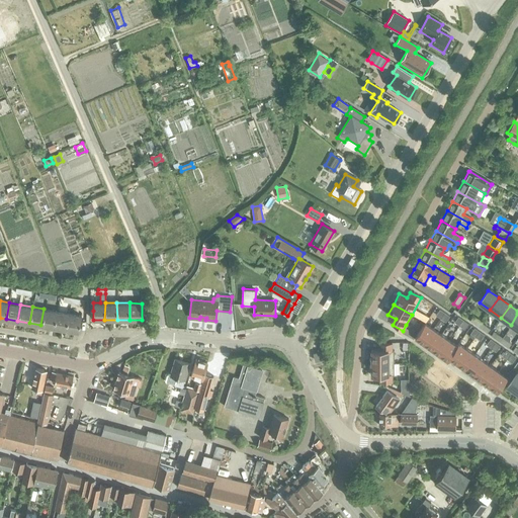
[(40,325),(54,328),(57,312),(44,309),(40,325)]
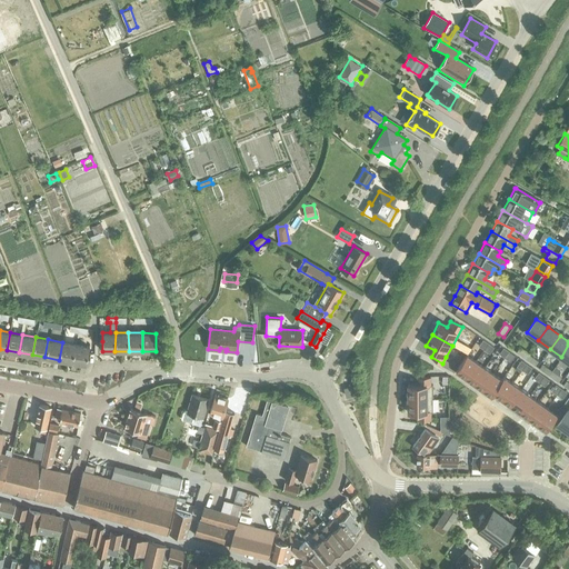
[(479,345),(485,349),(489,343),(483,339),(479,345)]
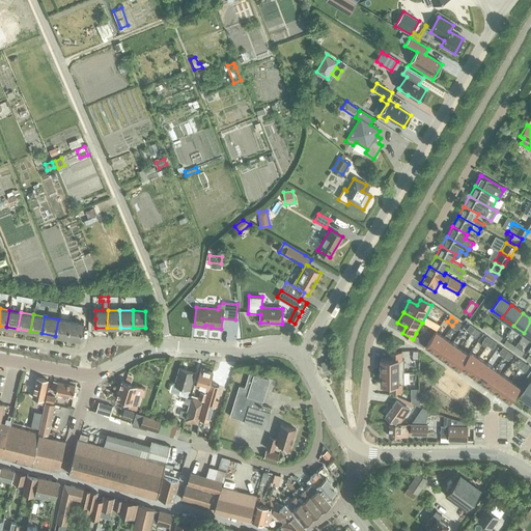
[(55,336),(67,338),(71,322),(58,319),(55,336)]
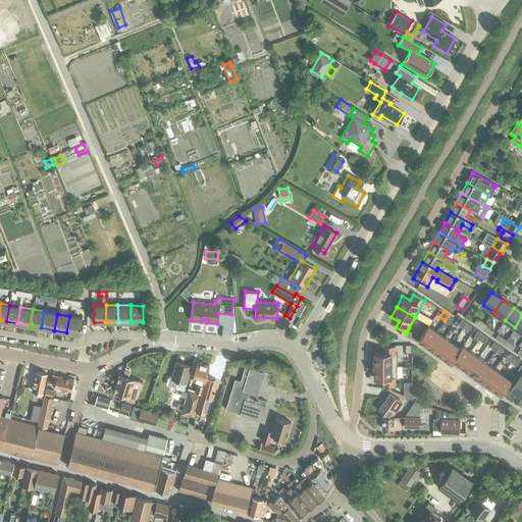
[(426,314),(423,320),(429,323),(432,317),(426,314)]
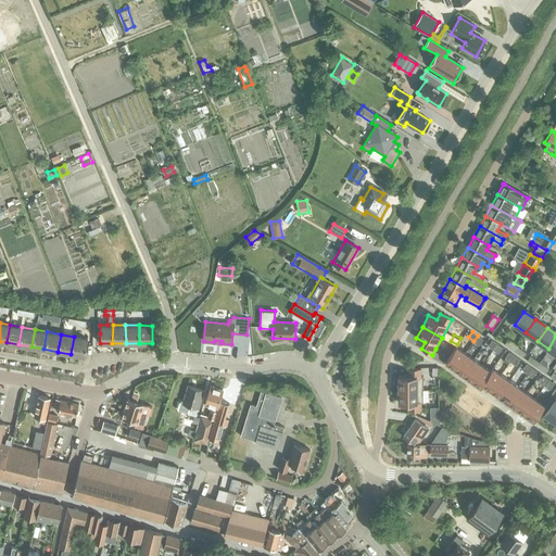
[(482,339),(478,336),(474,341),(479,344),(482,339)]
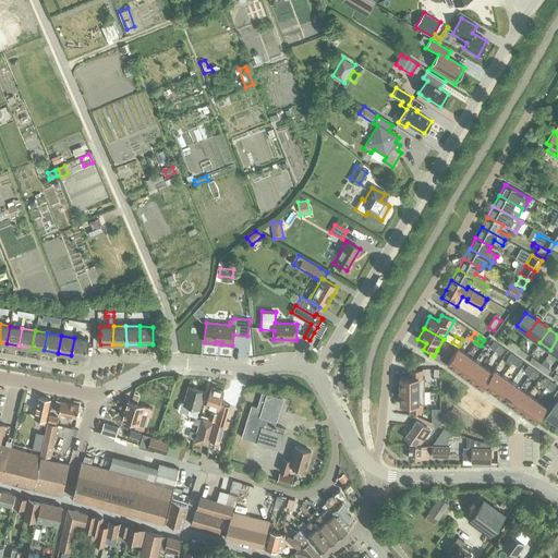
[(74,338),(71,355),(84,358),(87,340),(74,338)]
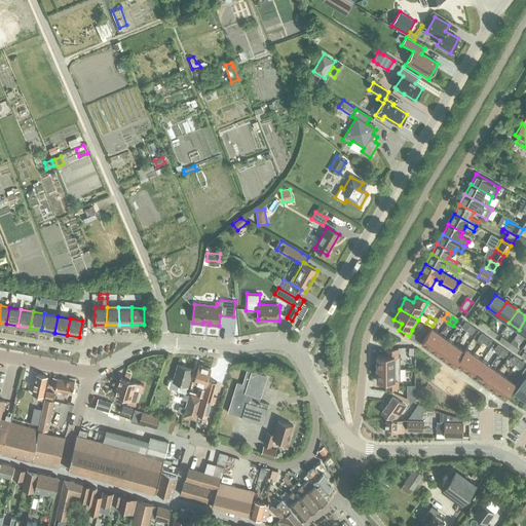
[(462,326),(467,330),(471,325),(465,321),(462,326)]
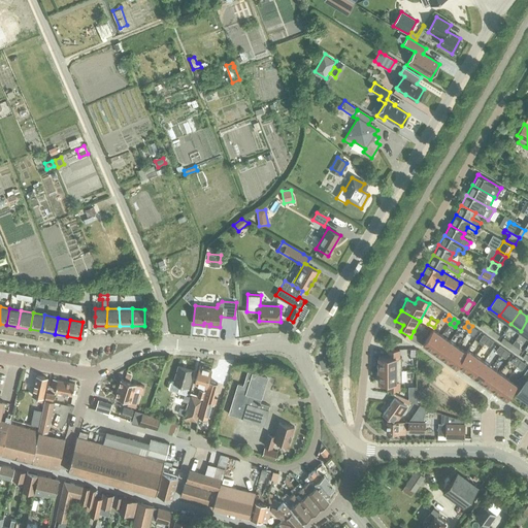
[(480,327),(488,332),(491,328),(482,322),(480,327)]
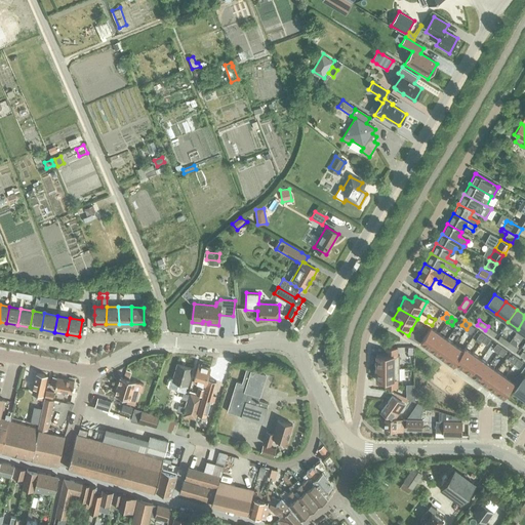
[(467,329),(471,332),(475,327),(470,324),(467,329)]
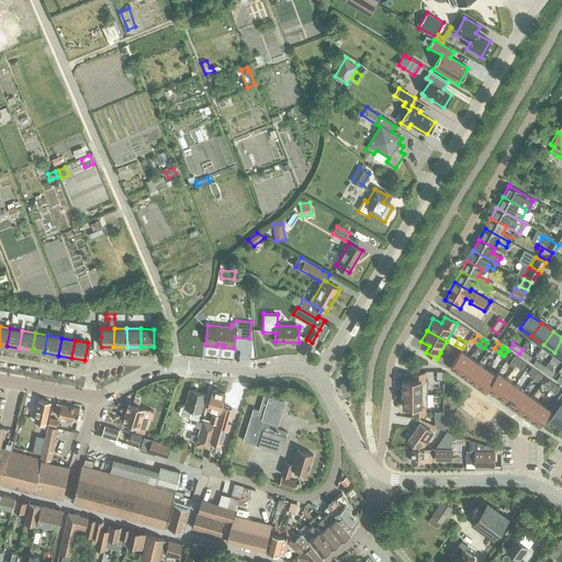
[(523,349),(519,353),(528,361),(531,357),(523,349)]
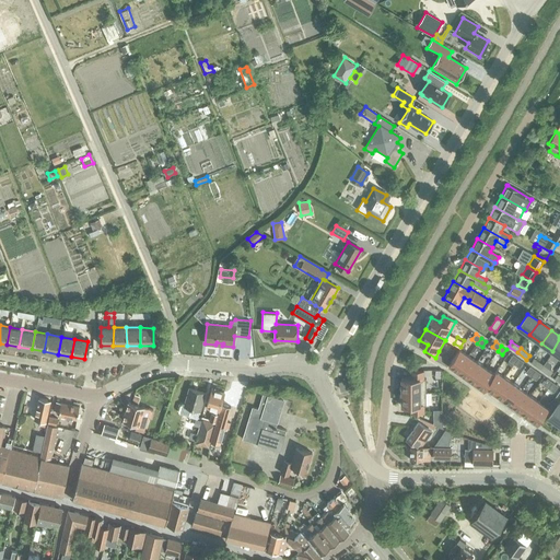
[(448,364),(457,371),(468,354),(459,349),(448,364)]
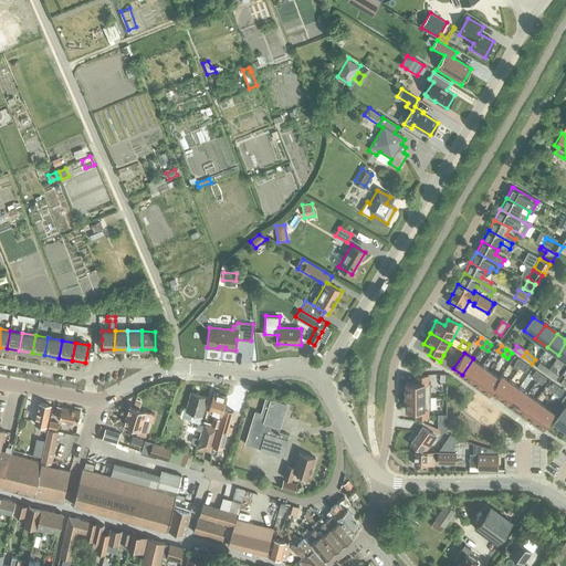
[(473,358),(462,375),(471,380),(482,365),(473,358)]
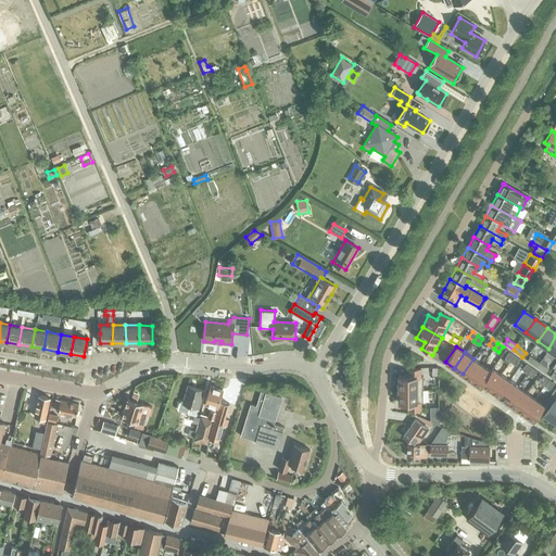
[(505,356),(510,361),(515,355),(509,352),(505,356)]
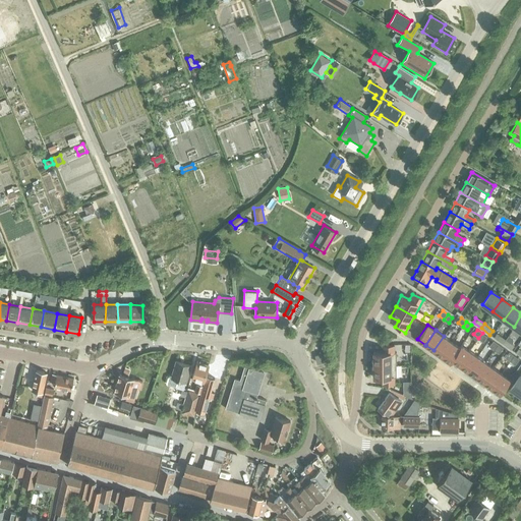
[(478,338),(483,341),(487,337),(482,333),(478,338)]
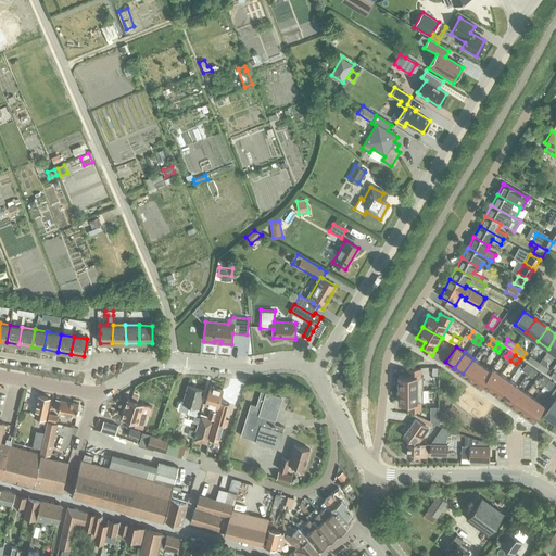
[(528,359),(536,366),(540,362),(531,355),(528,359)]
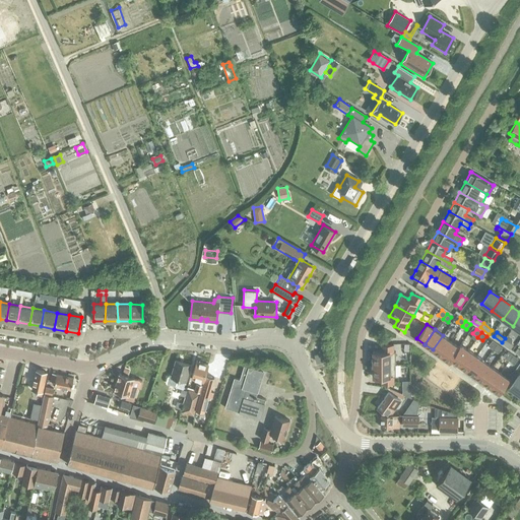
[(443,335),(433,349),(441,355),(451,341),(443,335)]
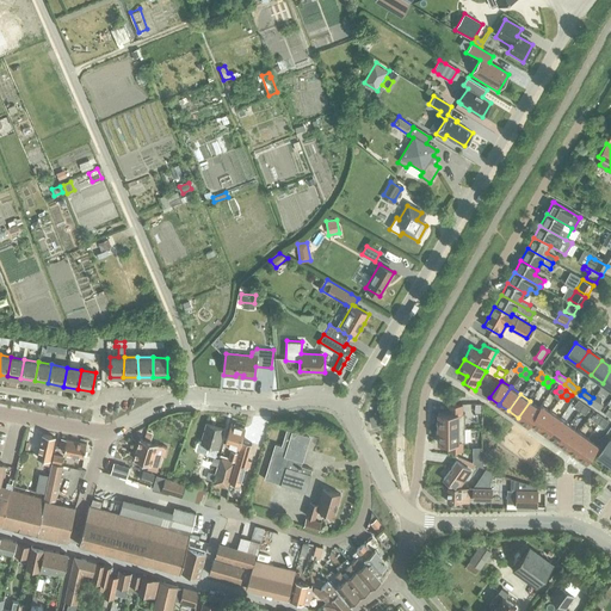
[(593,397),(590,402),(599,409),(603,405),(593,397)]
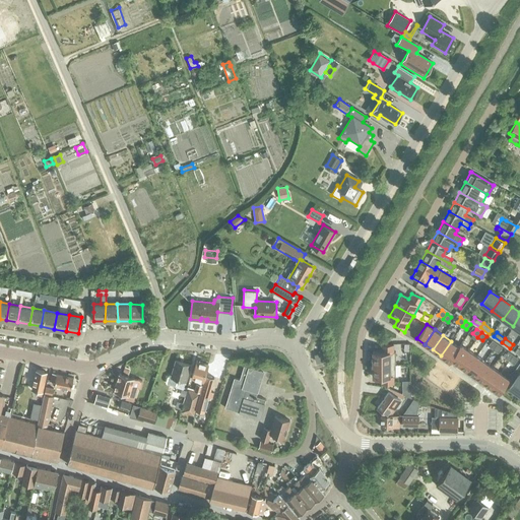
[(451,340),(441,355),(449,362),(451,359),(459,346),(451,340)]
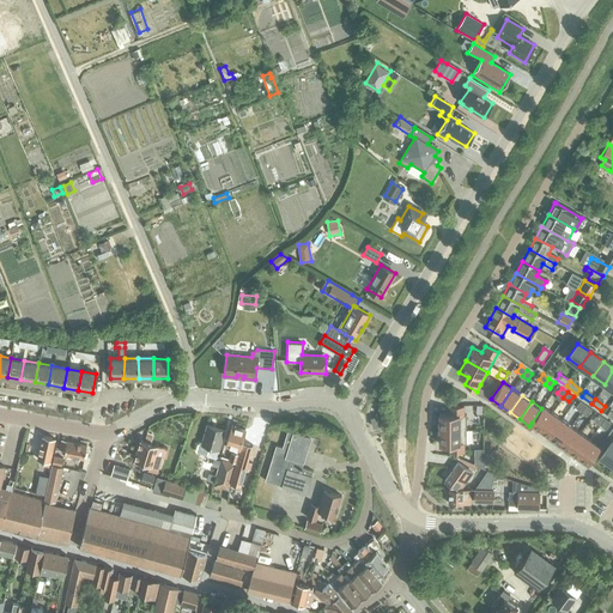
[(576,407),(582,411),(586,405),(581,401),(576,407)]
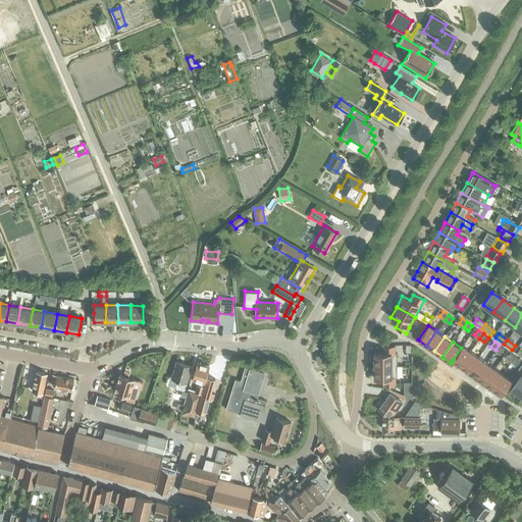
[(499,345),(496,350),(501,354),(504,349),(499,345)]
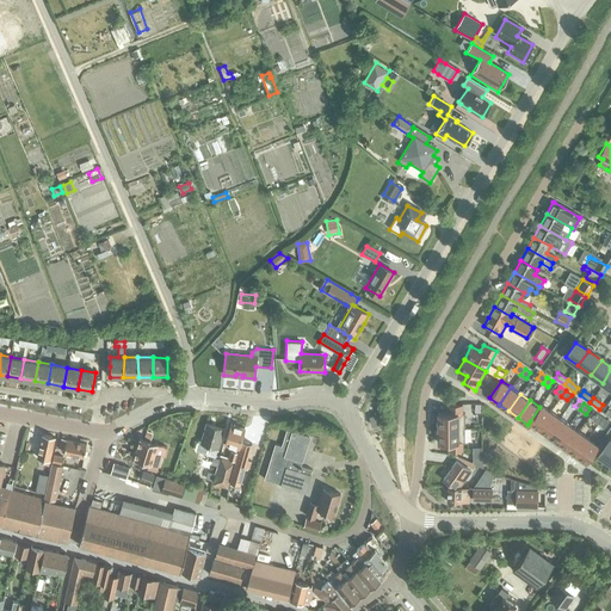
[(462,413),(462,406),(448,405),(448,413),(438,413),(437,427),(464,427),(464,413),(462,413)]
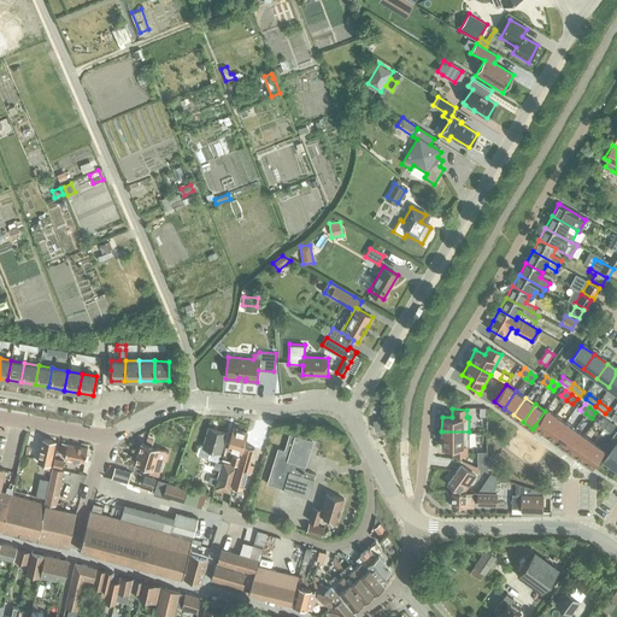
[(535,425),(545,433),(557,416),(547,409),(545,411),(535,425)]
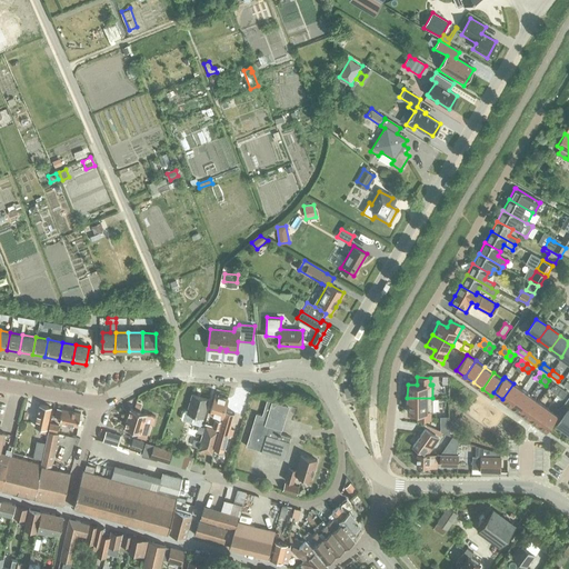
[(502,399),(510,406),(522,389),(513,383),(502,399)]
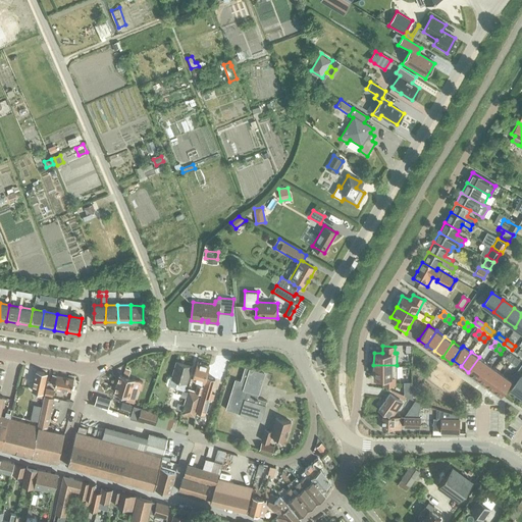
[(507,358),(512,361),(515,356),(510,353),(507,358)]
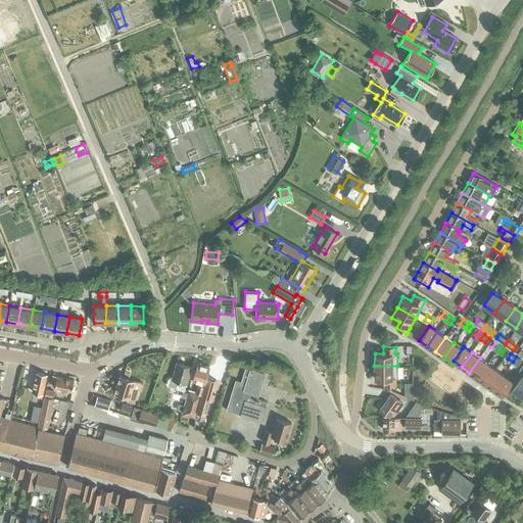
[(316,358),(318,365),(327,363),(325,355),(316,358)]
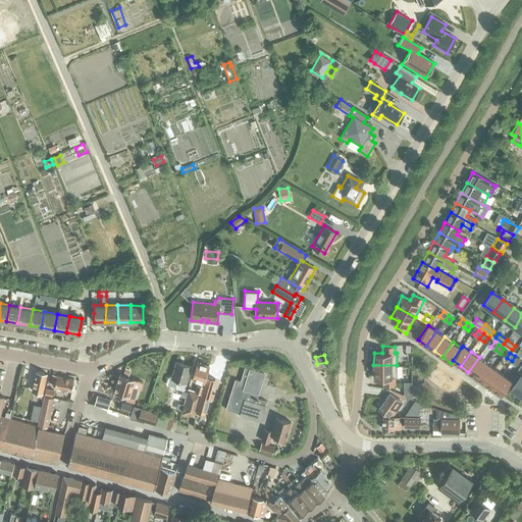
[(512,361),(517,365),(520,360),(515,356),(512,361)]
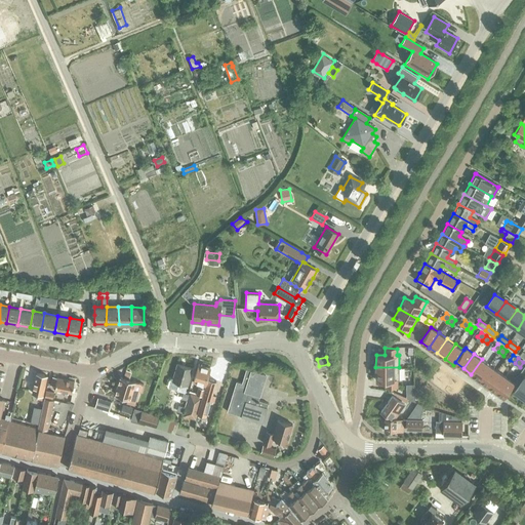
[(471,374),(479,379),(489,365),(482,359),(471,374)]
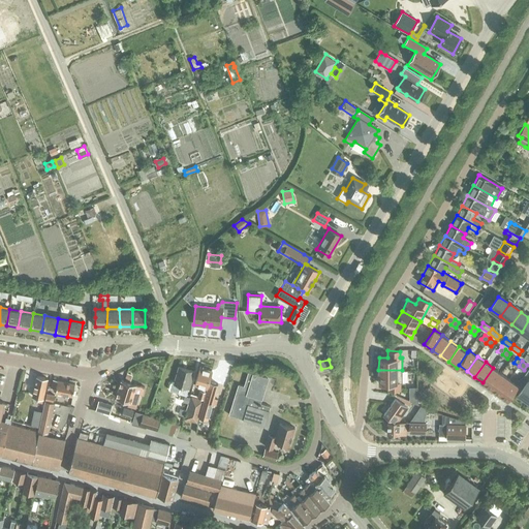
[(199,367),(195,384),(203,386),(201,390),(200,390),(198,397),(204,399),(212,371),(199,367)]
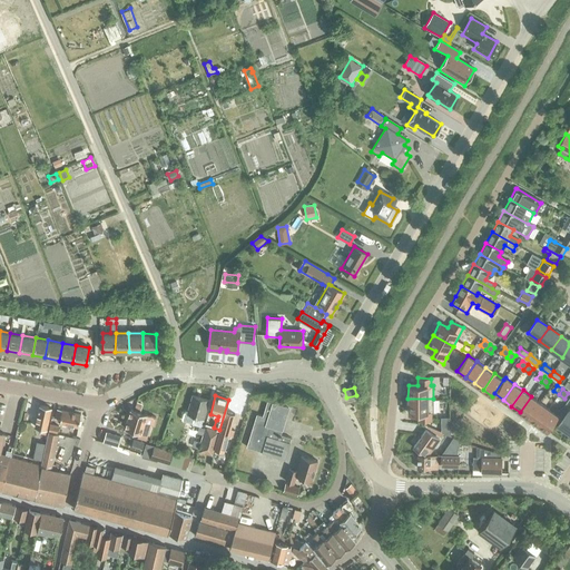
[(184,412),(182,419),(183,421),(192,423),(194,422),(196,416),(203,419),(208,401),(193,396),(187,412),(186,412),(184,412)]
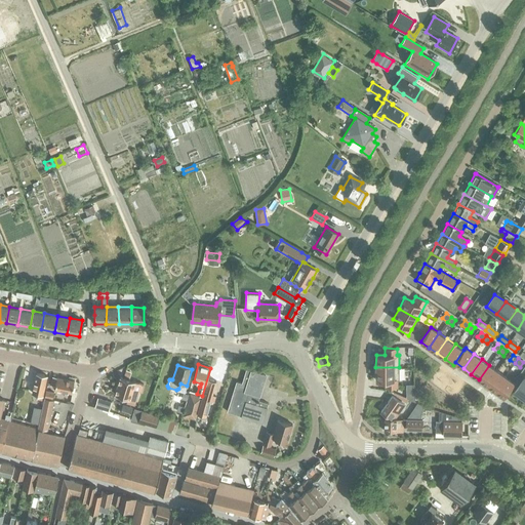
[(479,379),(487,386),(497,370),(489,365),(479,379)]
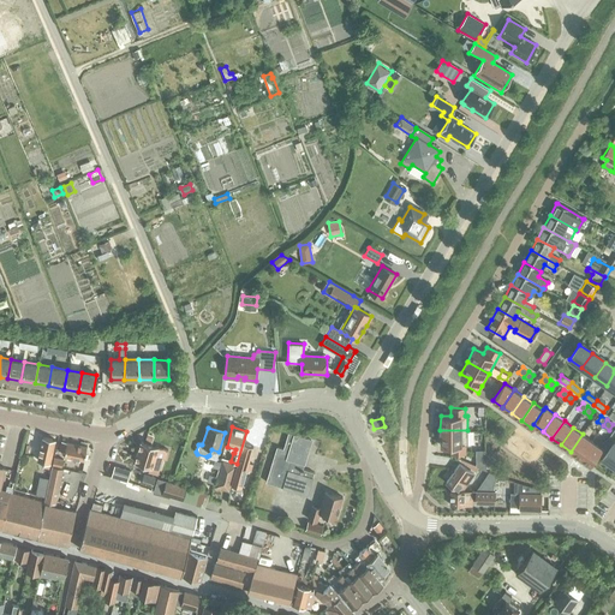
[(467,430),(440,430),(440,445),(451,445),(451,452),(465,452),(465,445),(467,445),(467,430)]
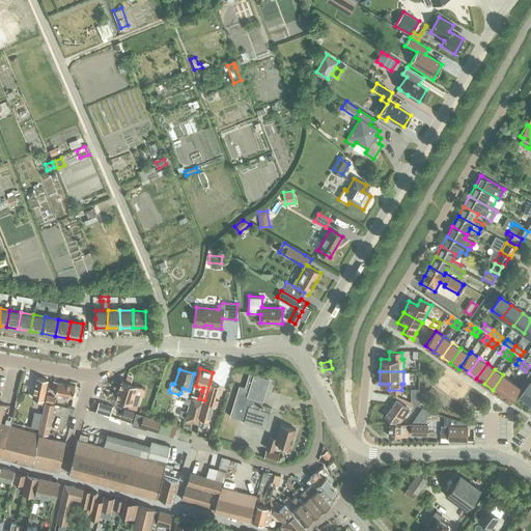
[(121,382),(115,399),(129,403),(128,407),(136,410),(140,395),(142,396),(144,389),(136,387),(129,384),(132,374),(128,373),(124,383),(121,382)]
